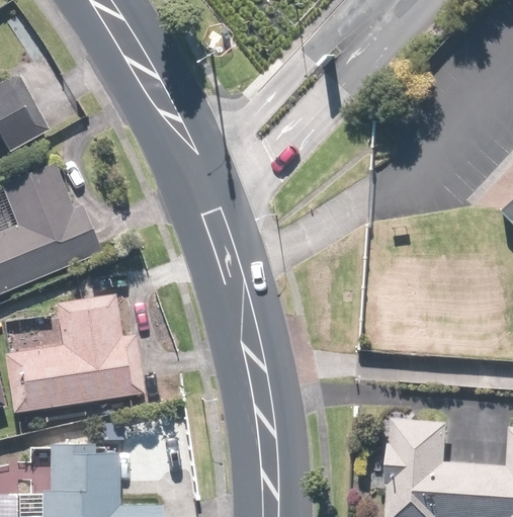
[(5,152),(47,130),(50,136),(85,116),(60,70),(24,89),(17,75),(0,84),(0,143),(5,152)]
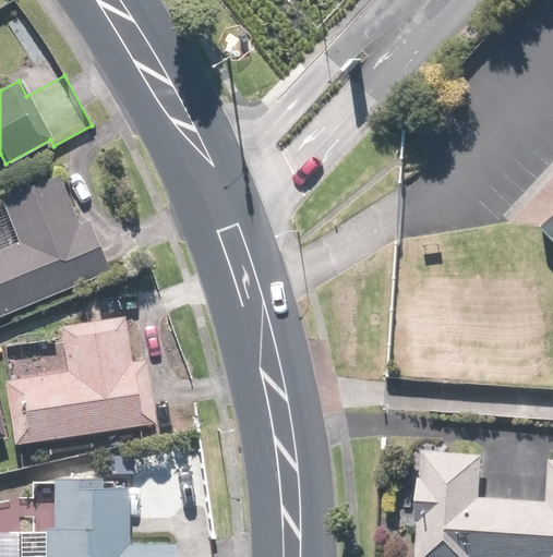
[(0,316),(108,274),(85,220),(75,223),(56,173),(0,195),(0,208),(14,242),(0,247),(0,316)]
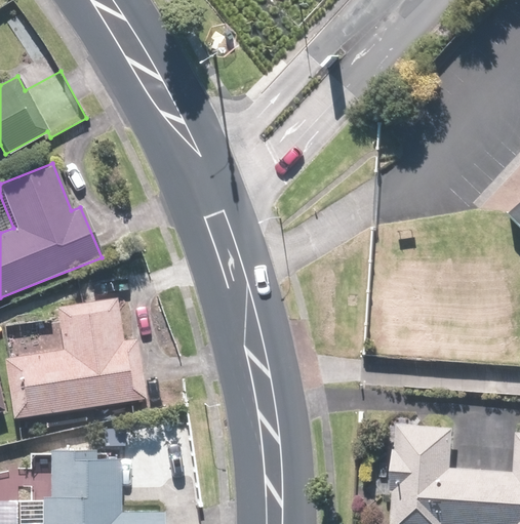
[(56,305),(62,349),(6,355),(7,370),(12,416),(144,403),(136,337),(123,339),(118,298),(56,305)]
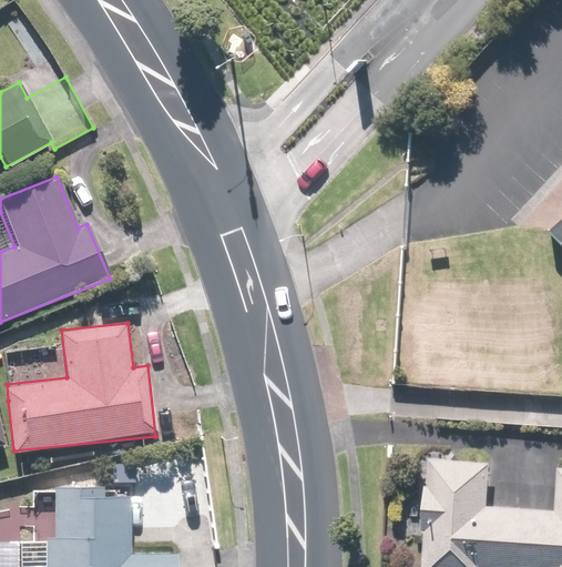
[(489,464),(430,458),(427,503),(407,502),(405,535),(422,536),(420,566),(561,566),(561,466),(555,466),(552,510),(486,505),(489,464)]
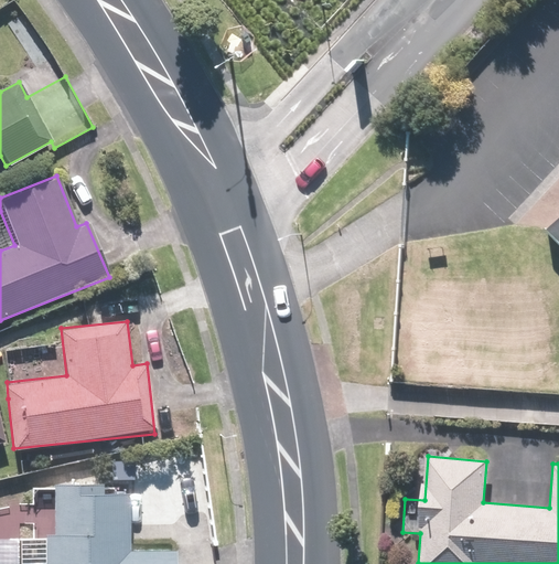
[(52,485),(52,490),(29,490),(28,536),(15,536),(15,563),(175,563),(176,552),(128,552),(130,487),(52,485)]
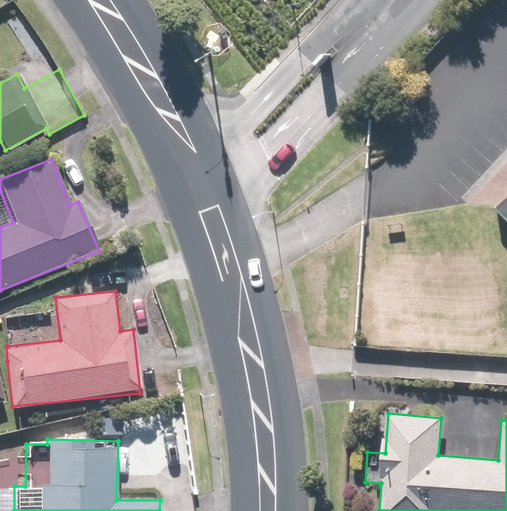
All buildings are outlined.
